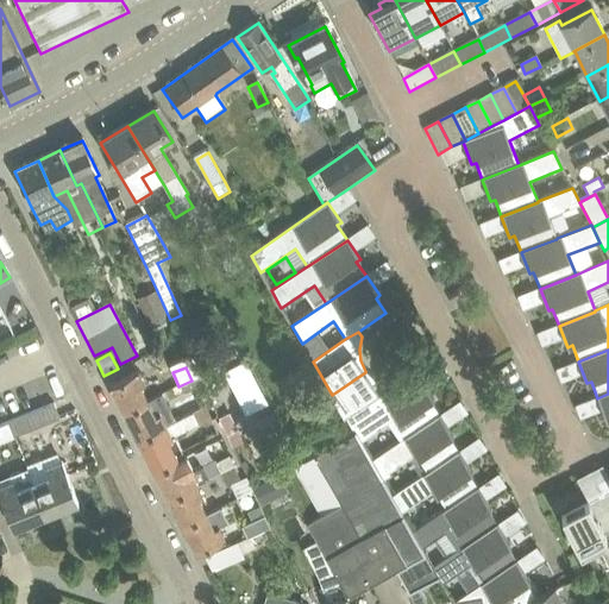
[(374,381),(366,372),(365,372),(332,395),(351,428),(401,394),(400,392),(397,389),(384,387),(374,381)]
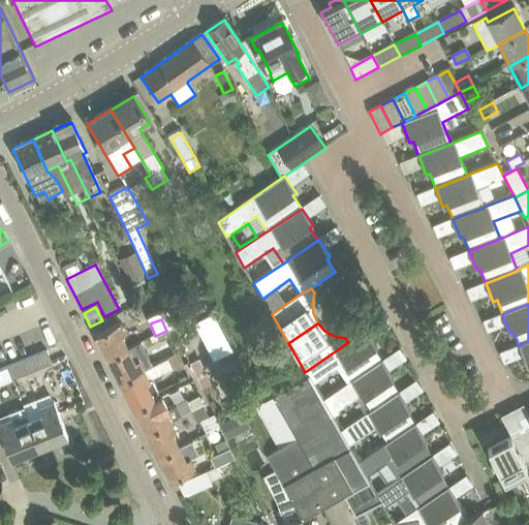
[(95,337),(107,361),(128,350),(122,338),(125,336),(119,325),(95,337)]
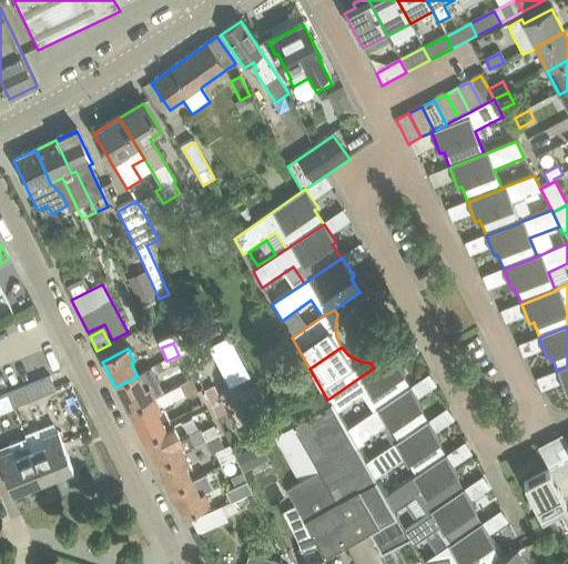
[(189,361),(184,352),(179,355),(166,361),(165,361),(171,370),(189,361)]
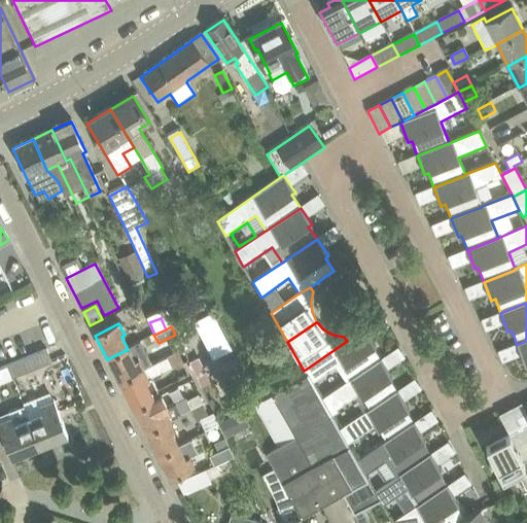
[(336,369),(346,383),(346,384),(381,360),(372,348),(376,345),(363,328),(346,340),(347,341),(304,371),(307,377),(308,376),(313,384),(336,369)]
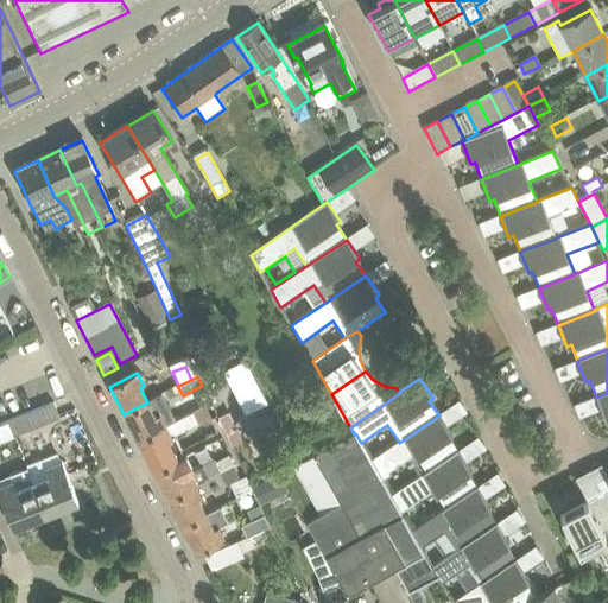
[(607,393),(596,398),(605,419),(607,417),(607,393)]
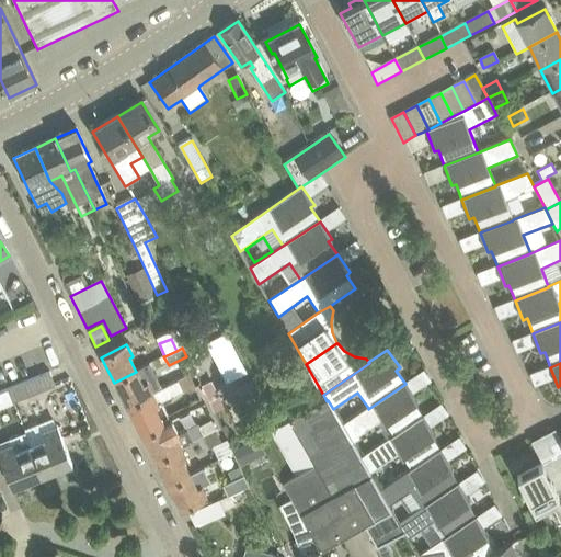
[(114,383),(127,408),(152,395),(147,384),(142,386),(136,372),(114,383)]
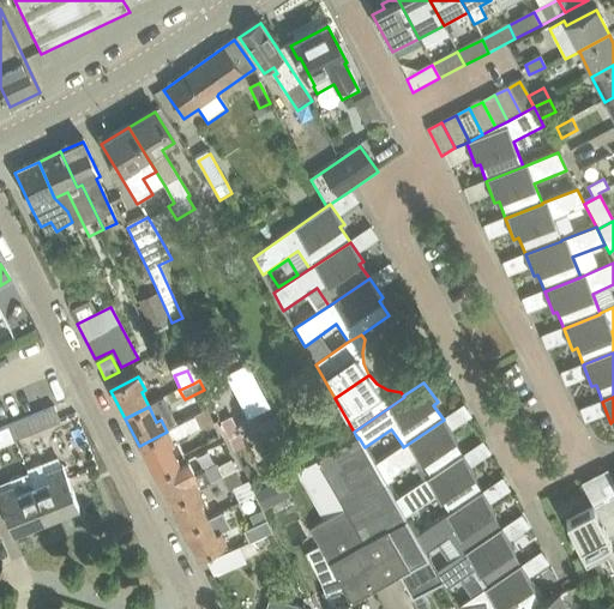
[(8,428),(12,439),(14,442),(60,424),(54,409),(8,428)]
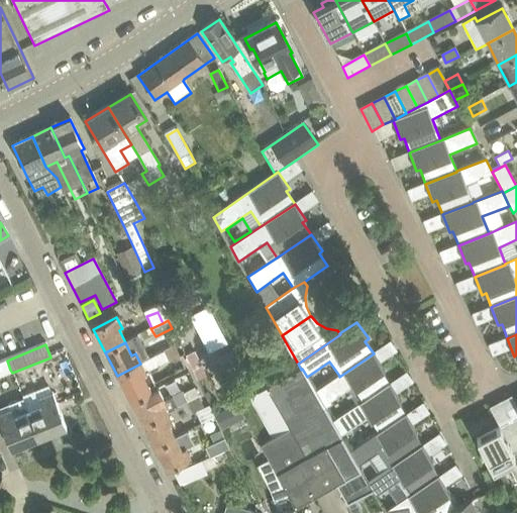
[(175,346),(163,352),(174,375),(186,370),(175,346)]
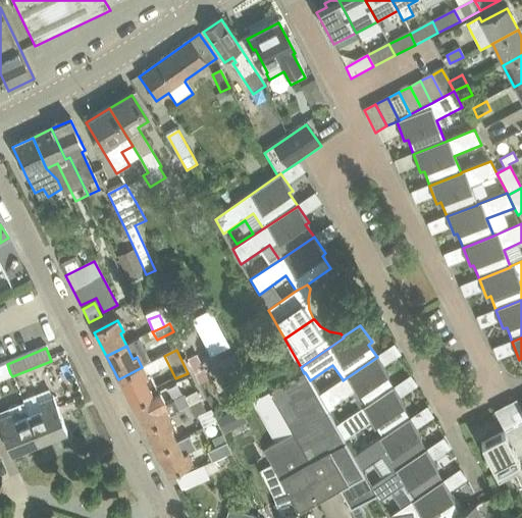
[(384,375),(388,373),(377,357),(343,380),(343,379),(323,393),(331,408),(356,392),(366,406),(366,407),(394,389),(384,375)]
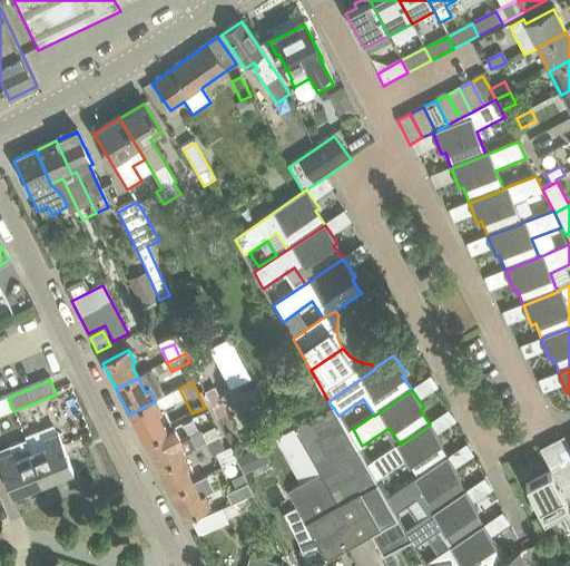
[(144,442),(169,429),(155,401),(129,415),(144,442)]
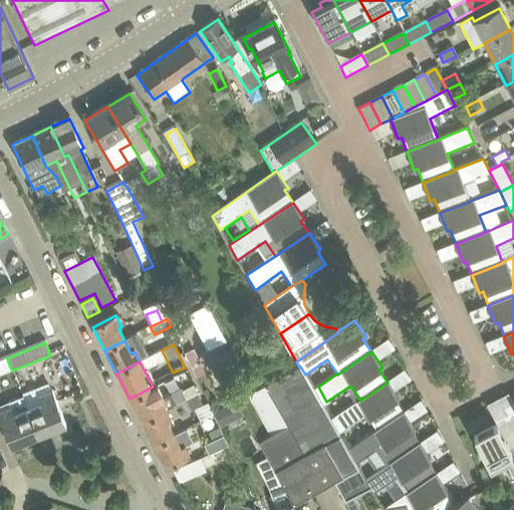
[(289,497),(292,505),(333,483),(357,470),(299,367),(247,397),(269,437),(257,443),(267,460),(280,482),(285,490),(289,497)]
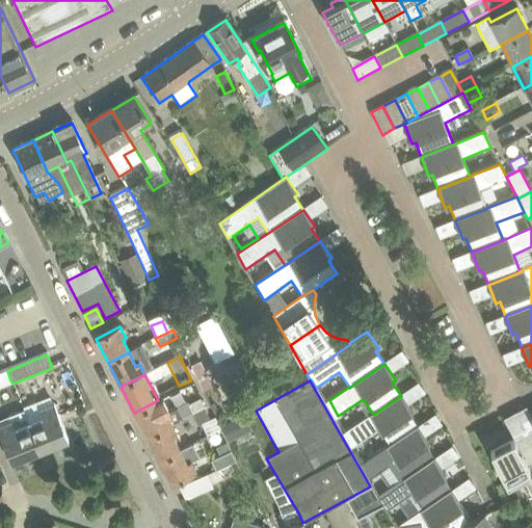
[(390,446),(390,447),(418,427),(409,415),(413,413),(401,396),(373,415),(373,414),(342,434),(351,450),(379,430),(390,446)]
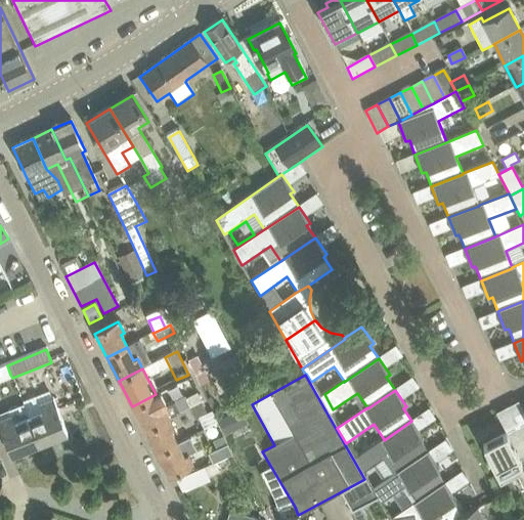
[(184,398),(164,408),(156,394),(132,406),(145,432),(169,420),(189,409),(191,407),(201,403),(197,394),(185,400),(184,398)]
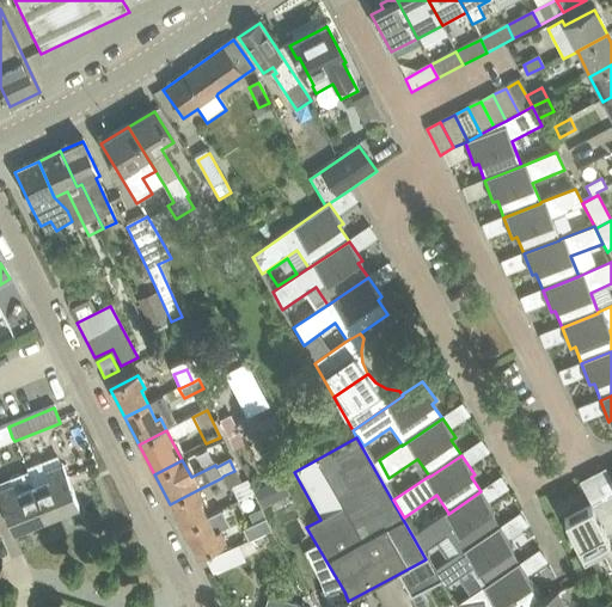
[(47,473),(49,482),(35,488),(47,519),(48,519),(49,523),(66,517),(63,513),(79,507),(62,466),(47,473)]
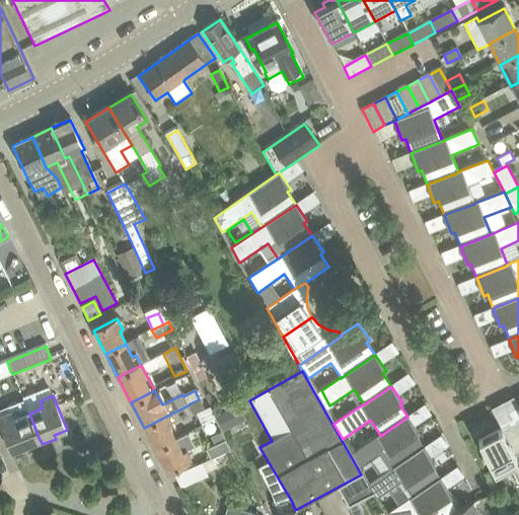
[(210,395),(206,397),(210,407),(214,405),(210,395)]
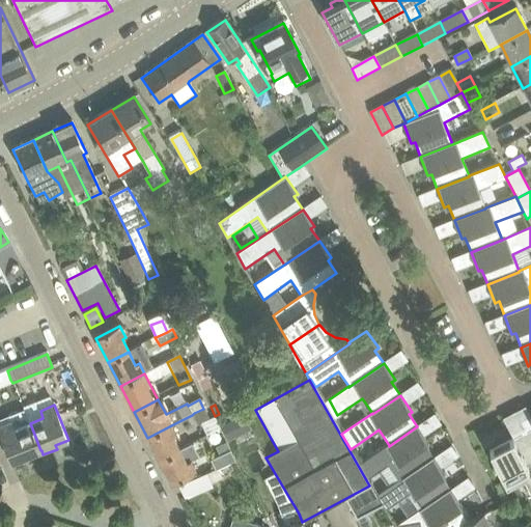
[(194,413),(192,415),(198,425),(210,420),(203,409),(194,413)]
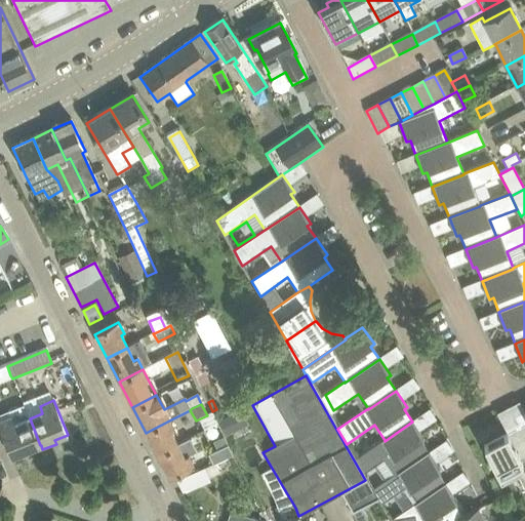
[(24,406),(9,412),(11,417),(0,422),(0,430),(11,457),(24,452),(26,456),(39,450),(37,447),(40,445),(30,418),(29,419),(24,406)]
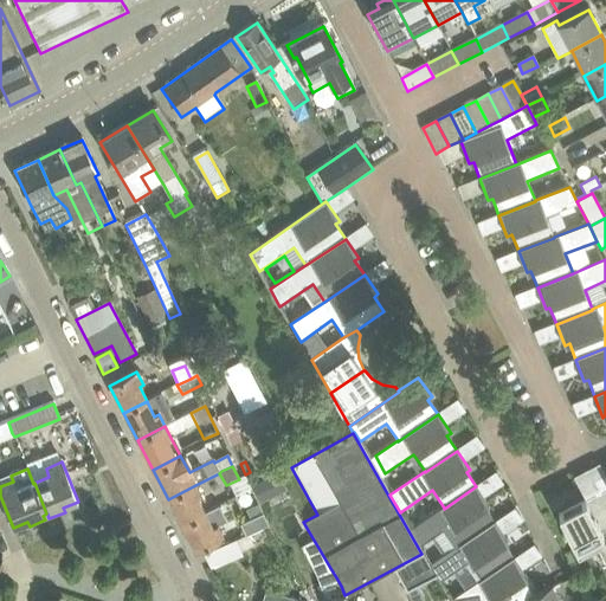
[(275,477),(252,488),(260,504),(283,493),(275,477)]
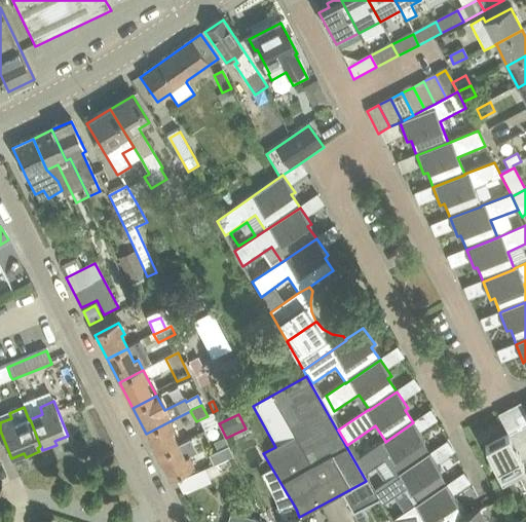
[(172,434),(175,433),(170,421),(146,434),(158,457),(178,447),(178,446),(172,434)]
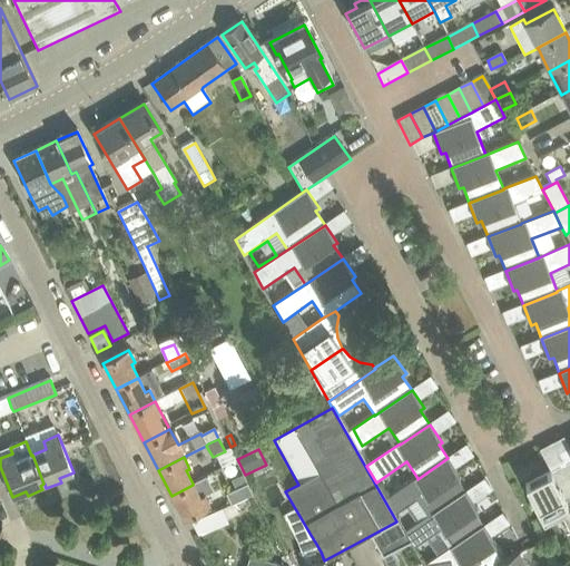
[(428,517),(429,518),(465,493),(457,479),(460,476),(448,458),(418,479),(418,478),(385,499),(395,516),(416,501),(428,517)]
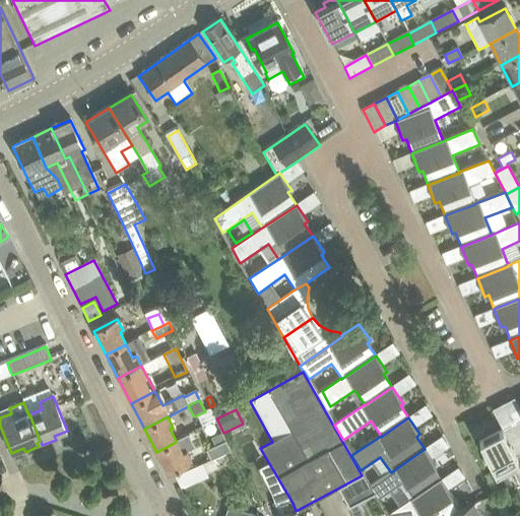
[(519,437),(514,425),(503,431),(502,429),(478,441),(482,449),(482,452),(482,456),(484,460),(496,481),(515,471),(519,481),(519,437)]
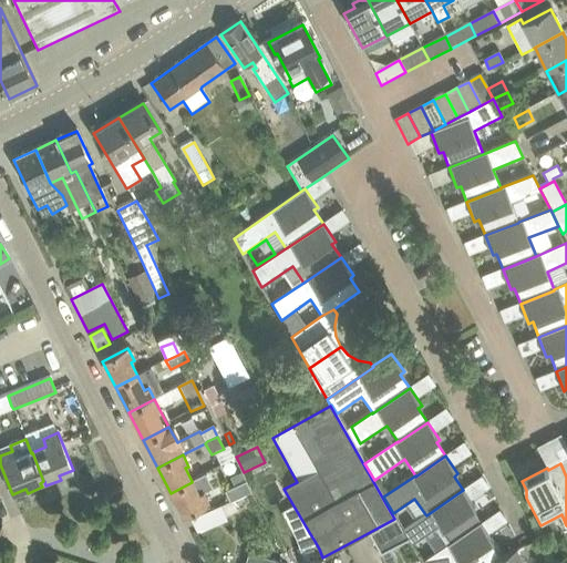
[(212,489),(205,474),(192,481),(192,482),(171,493),(184,519),(209,505),(203,493),(212,489)]
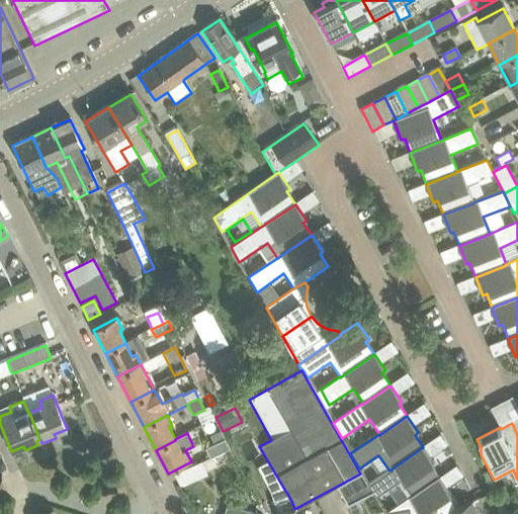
[(209,459),(230,450),(225,440),(204,449),(209,459)]
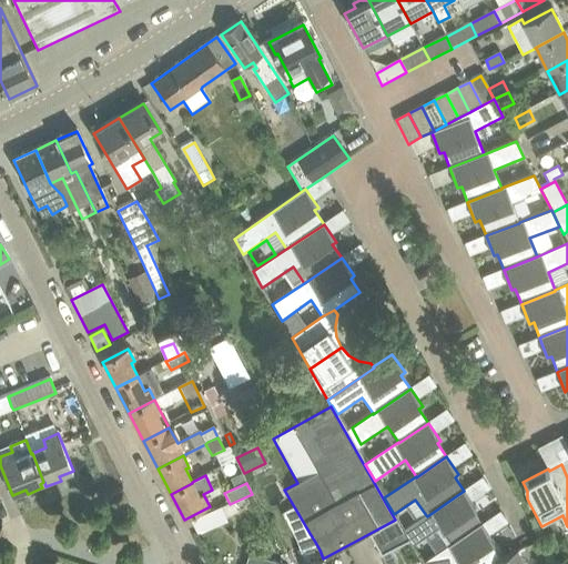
[(440,529),(452,544),(452,545),(482,525),(473,511),(476,509),(464,491),(427,516),(426,515),(403,532),(413,547),(440,529)]
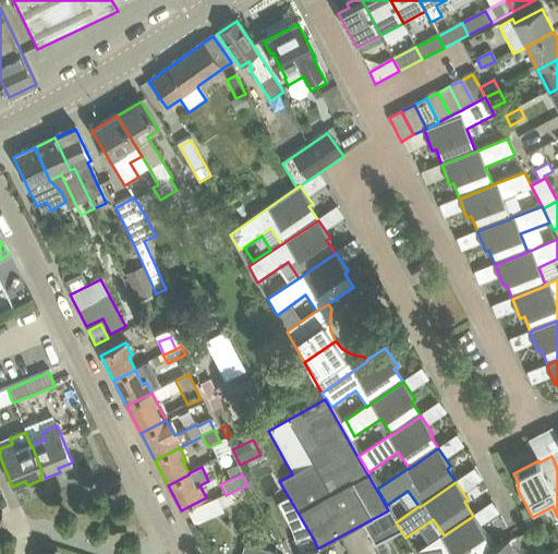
[(319,553),(317,549),(314,540),(310,532),(304,524),(290,500),(277,505),(291,529),(298,545),(300,553),(319,553)]
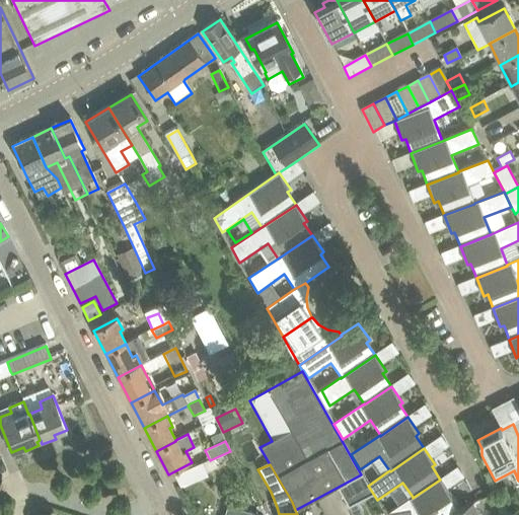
[(202,465),(174,476),(181,490),(207,477),(202,465)]
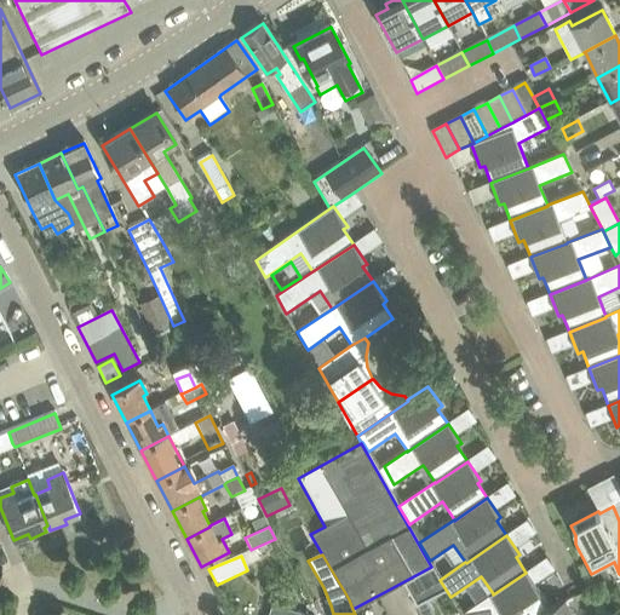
[(431,567),(402,582),(417,607),(446,592),(431,567)]
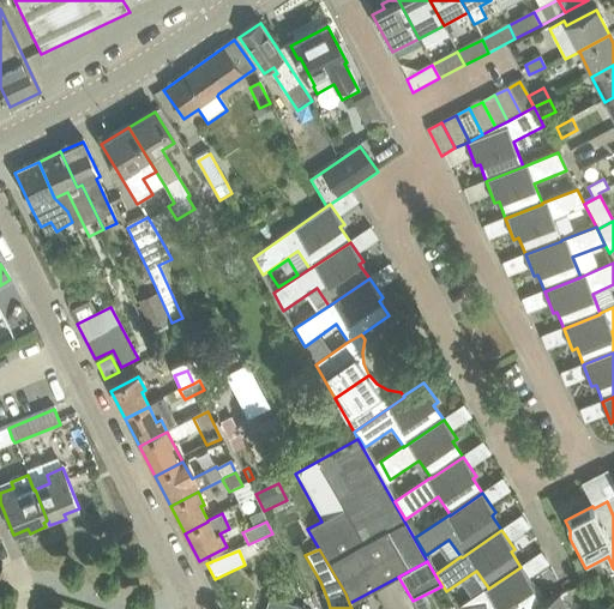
[(488,589),(488,588),(459,608),(535,608),(541,604),(530,589),(534,586),(521,567),(488,589)]
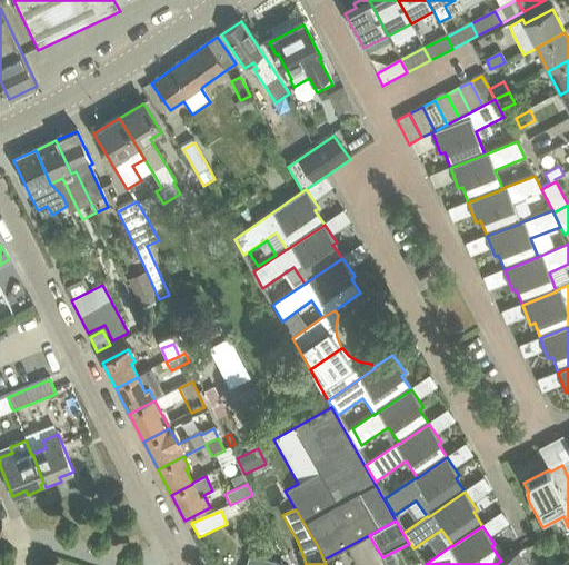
[(522,564),(518,553),(501,561),(496,564),(522,564)]
